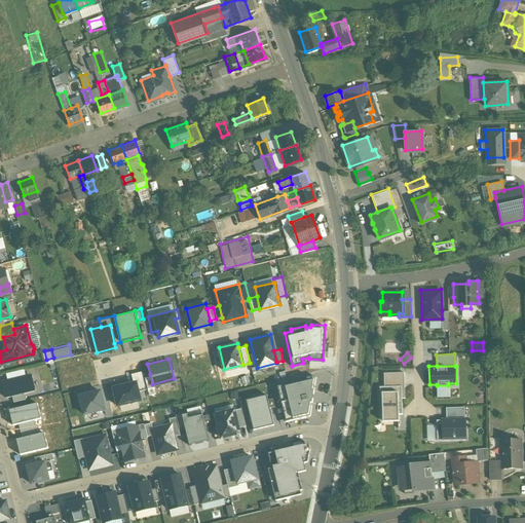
[(138,389),(146,387),(143,376),(142,370),(130,372),(133,381),(136,380),(138,389)]
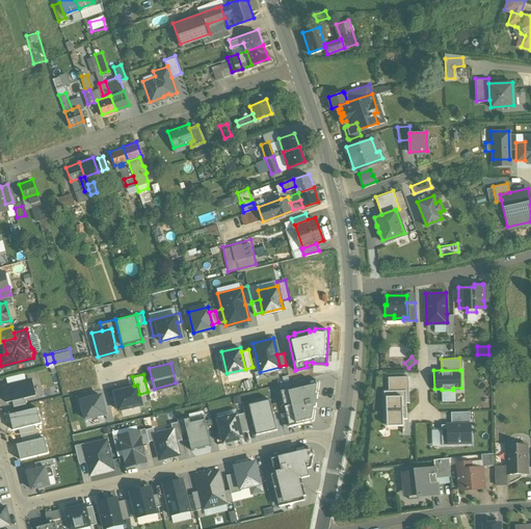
[(388,375),(388,390),(407,389),(407,375),(388,375)]
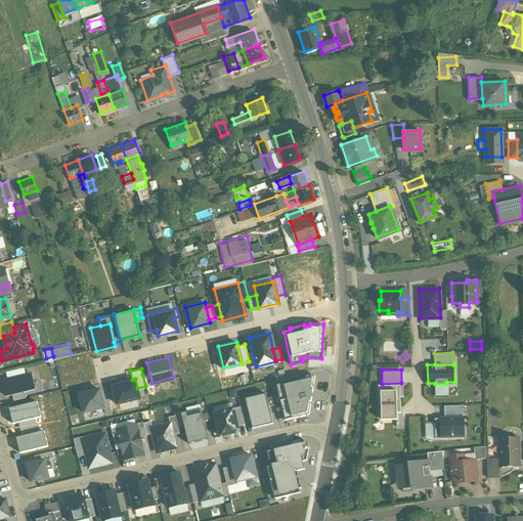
[(2,380),(5,395),(11,393),(24,390),(34,388),(30,373),(2,380)]
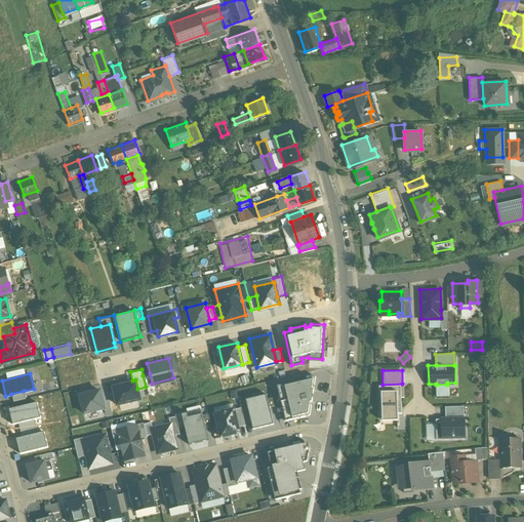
[(152,384),(150,373),(143,375),(146,387),(147,392),(154,391),(152,384)]
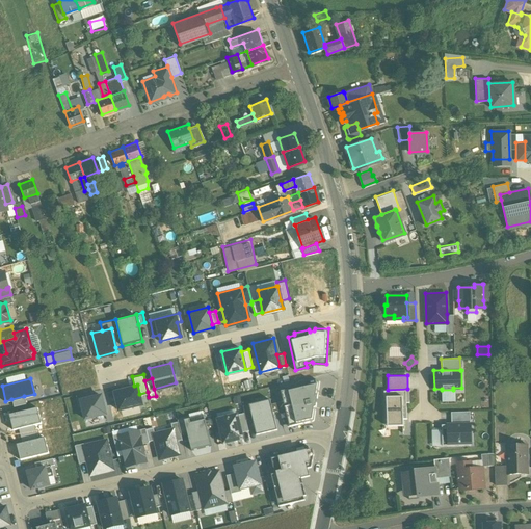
[(279,384),(281,389),(298,385),(296,379),(279,384)]
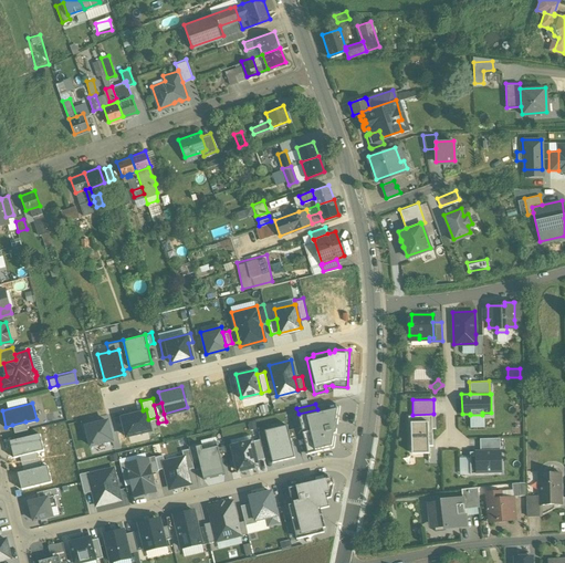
[(333,447),(339,405),(317,409),(299,414),(309,452),(333,447)]
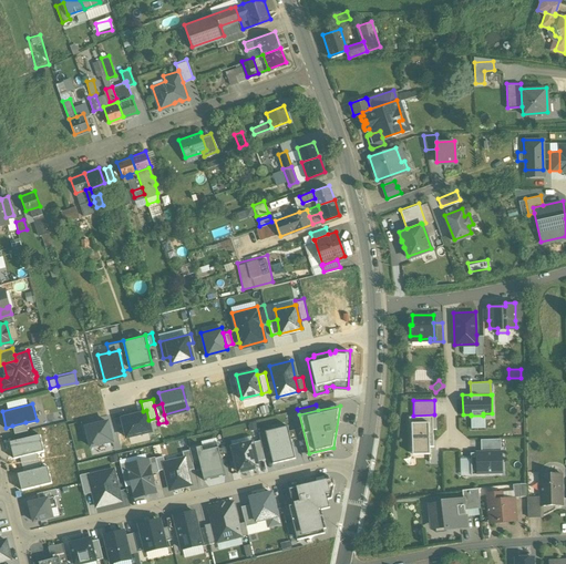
[(122,417),(126,436),(151,430),(148,420),(146,410),(143,411),(122,417)]
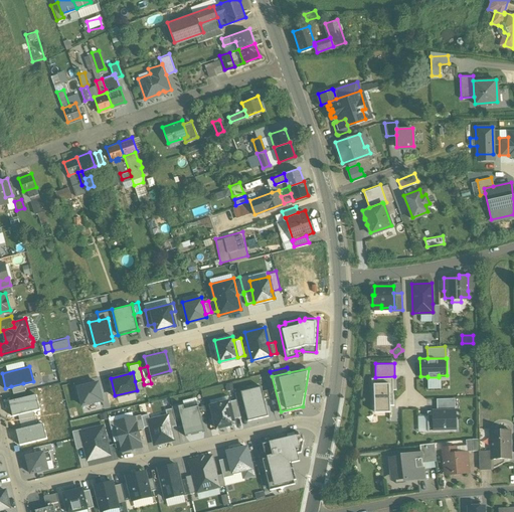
[(395,387),(394,376),(375,377),(370,377),(371,404),(373,404),(374,410),(389,410),(389,404),(393,404),(392,388),(395,387)]
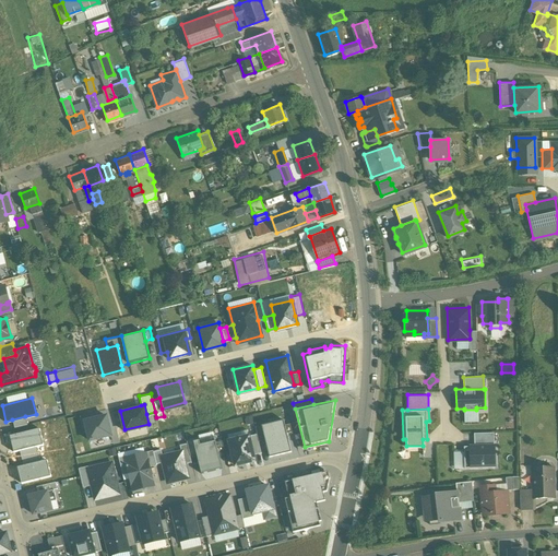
[(106,414),(84,418),(88,438),(110,434),(106,414)]
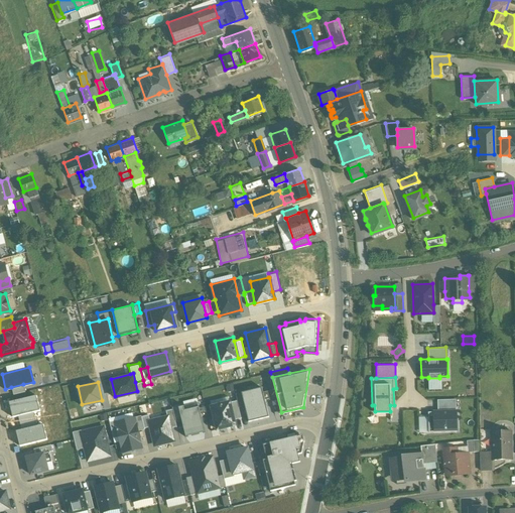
[(23,384),(11,387),(13,393),(24,390),(23,384)]
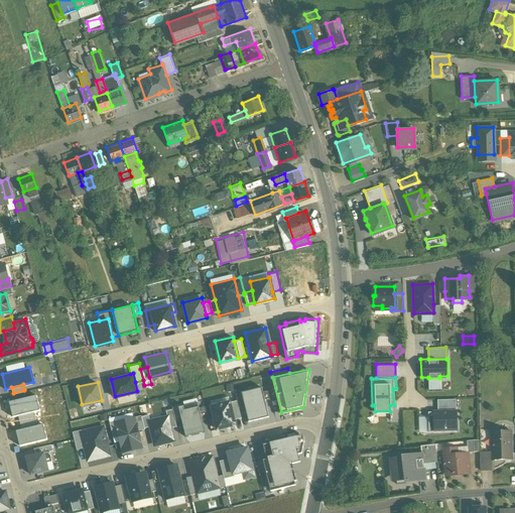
[(244,404),(248,420),(268,415),(264,398),(262,390),(261,386),(241,391),(244,404)]
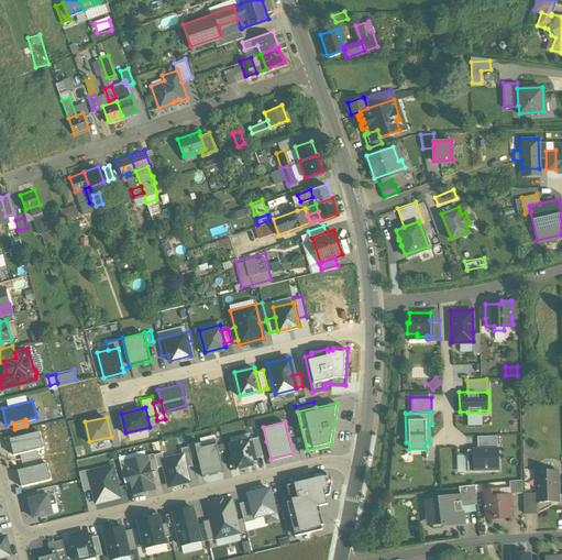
[(260,442),(266,441),(263,427),(256,428),(260,442)]
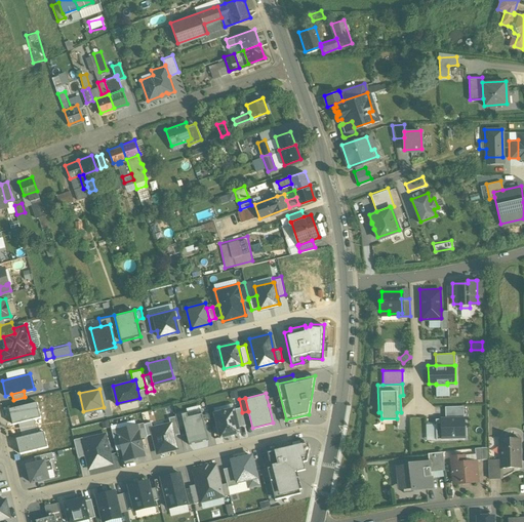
[(8,407),(12,423),(17,422),(34,417),(40,416),(36,401),(8,407)]
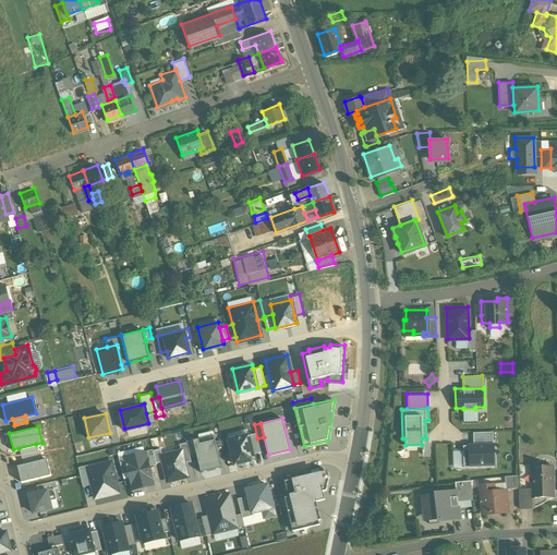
[(492,431),(473,431),(473,444),(493,443),(492,431)]
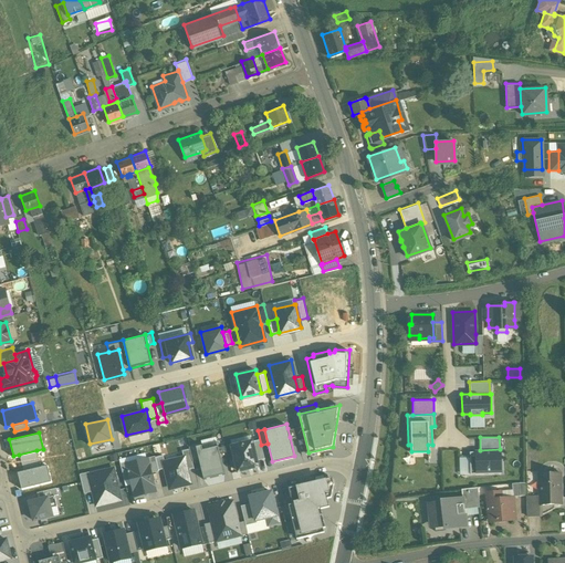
[(259,438),(251,440),(257,459),(263,457),(259,438)]
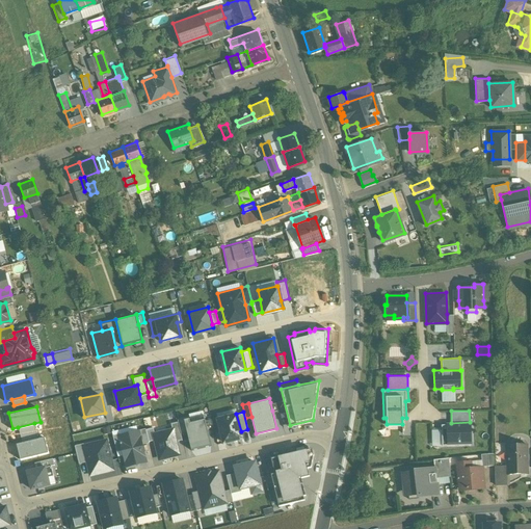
[(183,418),(186,430),(190,449),(211,444),(206,425),(212,423),(211,418),(205,419),(203,414),(183,418)]
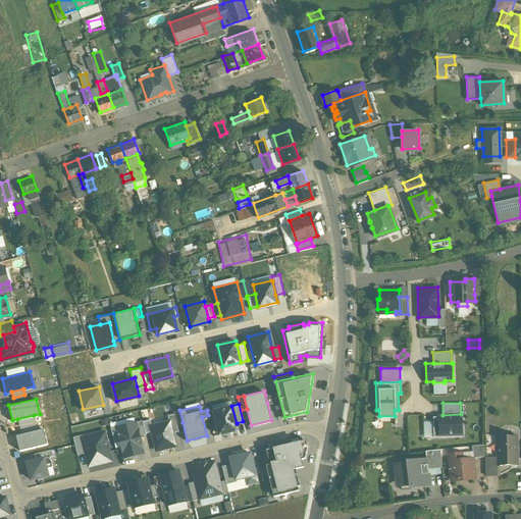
[(231,406),(213,410),(219,432),(238,428),(237,423),(231,406)]
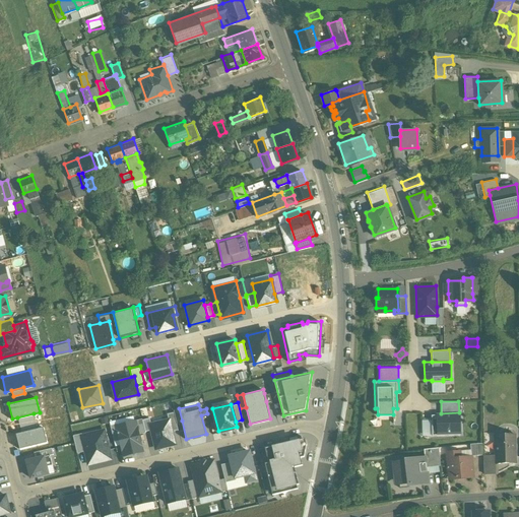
[(182,421),(179,408),(179,407),(173,408),(174,410),(176,423),(182,421)]
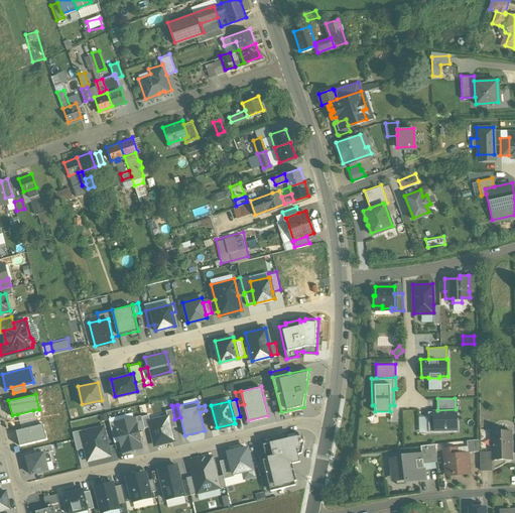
[(167,415),(170,426),(176,425),(174,419),(172,407),(165,409),(166,415),(167,415)]
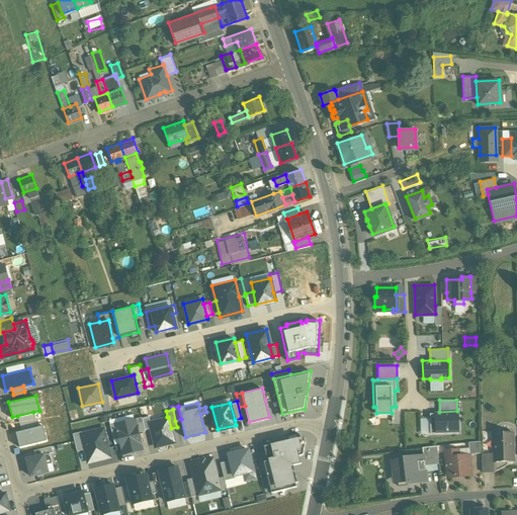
[(439,412),(429,412),(430,432),(457,432),(457,411),(439,412)]
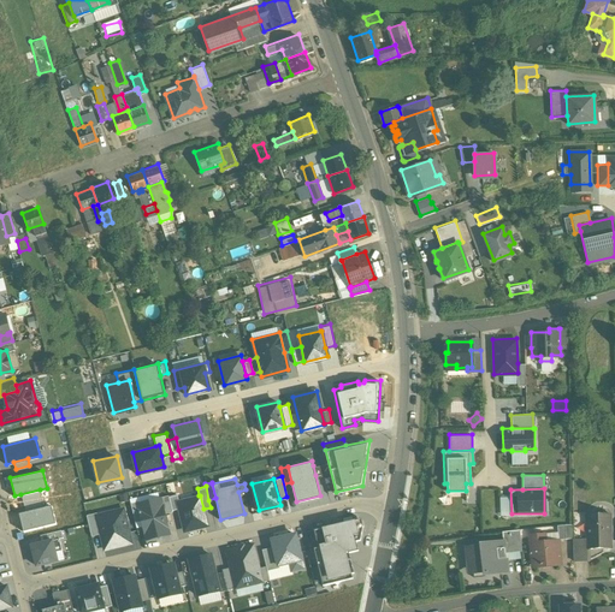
[(23,503),(42,498),(40,489),(21,494),(23,503)]
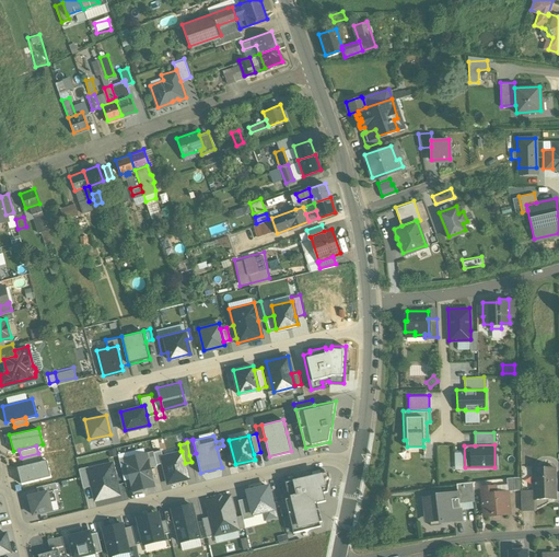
[(152,451),(155,463),(162,462),(161,455),(162,455),(161,449),(152,451)]
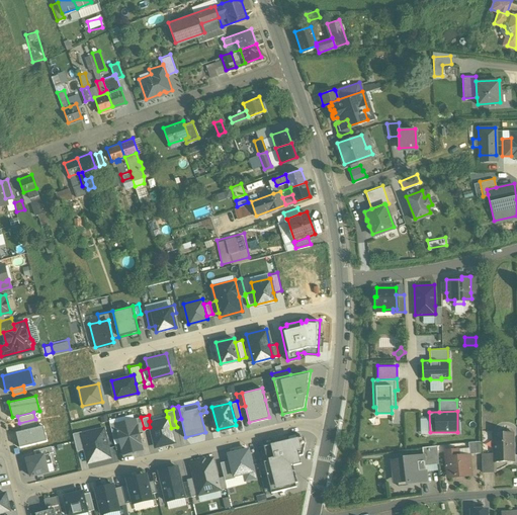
[(144,428),(141,417),(141,416),(134,418),(135,420),(138,431),(144,429),(144,428)]
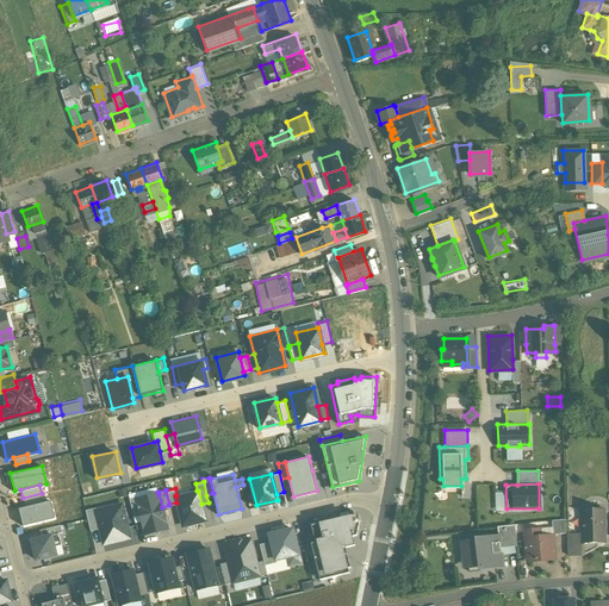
[(175,495),(182,524),(205,518),(202,504),(198,491),(197,491),(176,495),(175,495)]
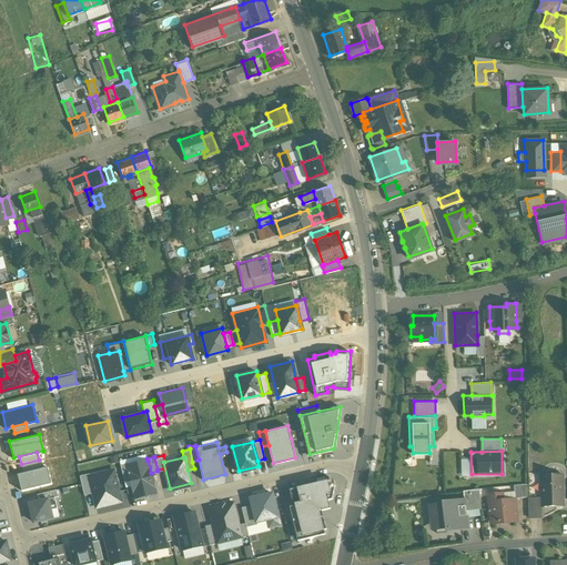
[(21,464),(23,471),(40,467),(39,460),(21,464)]
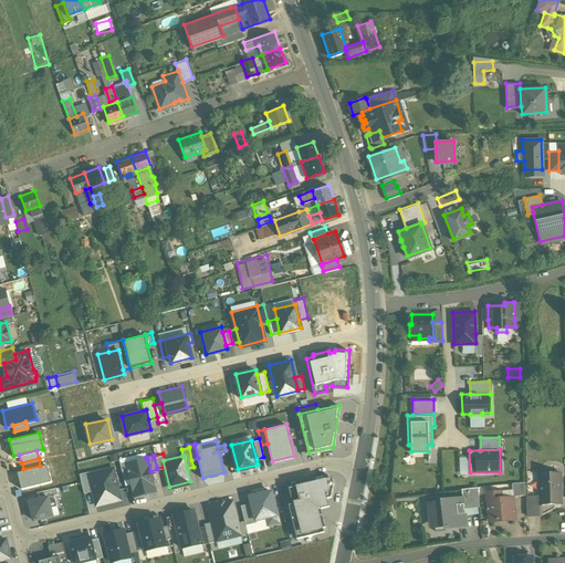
[(135,494),(155,489),(150,471),(147,459),(146,458),(126,462),(131,477),(135,494)]
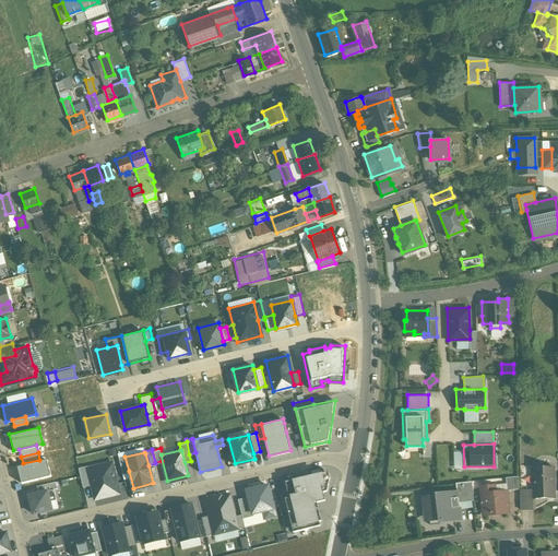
[(121,473),(129,471),(125,457),(125,454),(118,457),(121,473)]
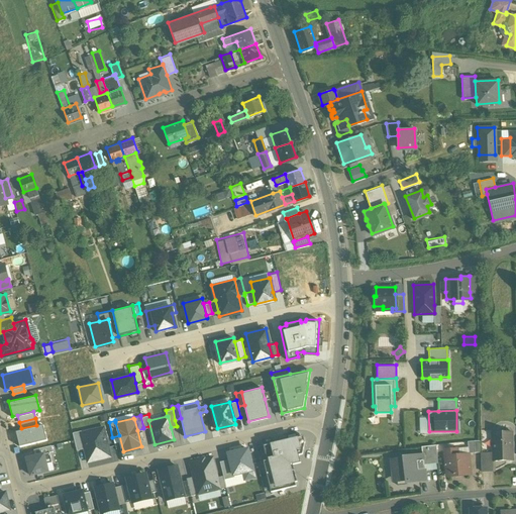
[(16,430),(19,445),(46,438),(42,423),(36,425),(21,428),(16,430)]
